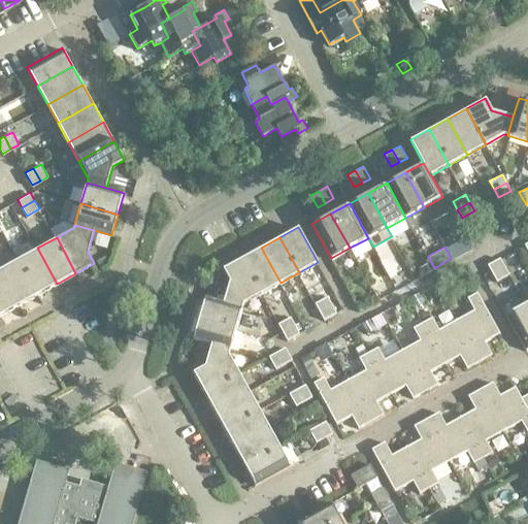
[(57,284),(37,248),(19,259),(38,294),(57,284)]
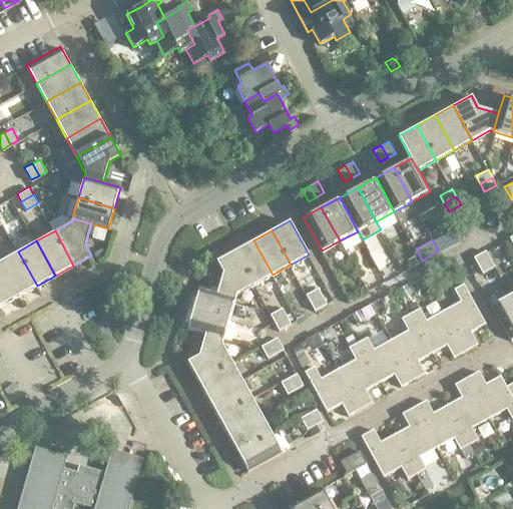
[(273,275),(253,240),(234,250),(253,285),(273,275)]
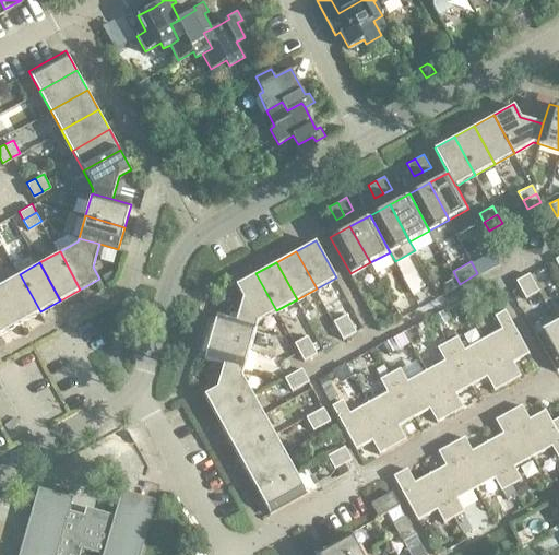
[(533,281),(528,272),(515,280),(520,288),(533,281)]
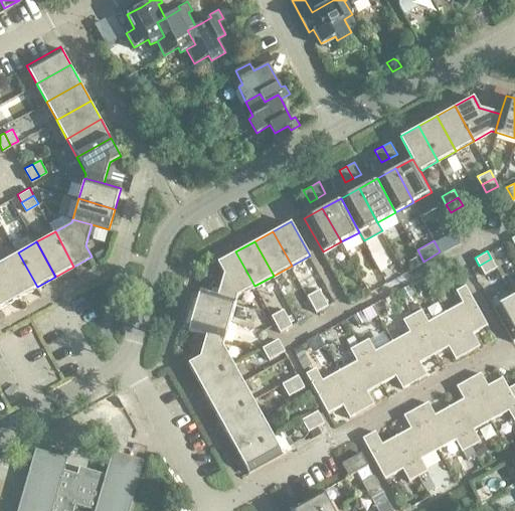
[(254,286),(235,251),(217,262),(223,273),(217,294),(236,299),(237,296),(254,286)]
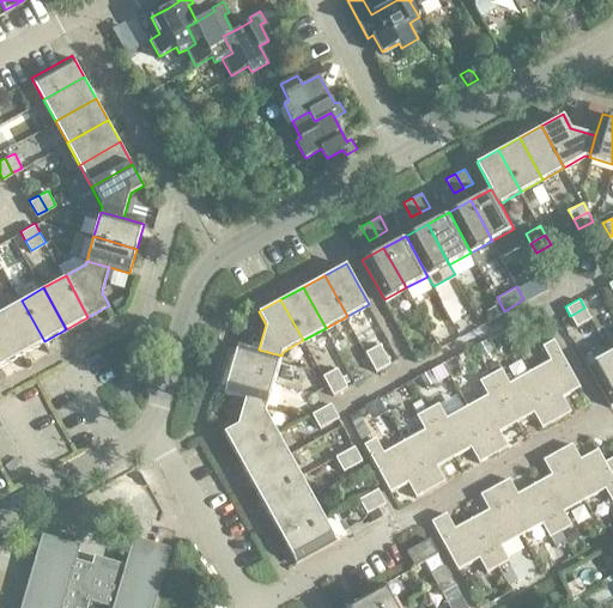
[(44,341),(22,301),(0,312),(23,353),(44,341)]
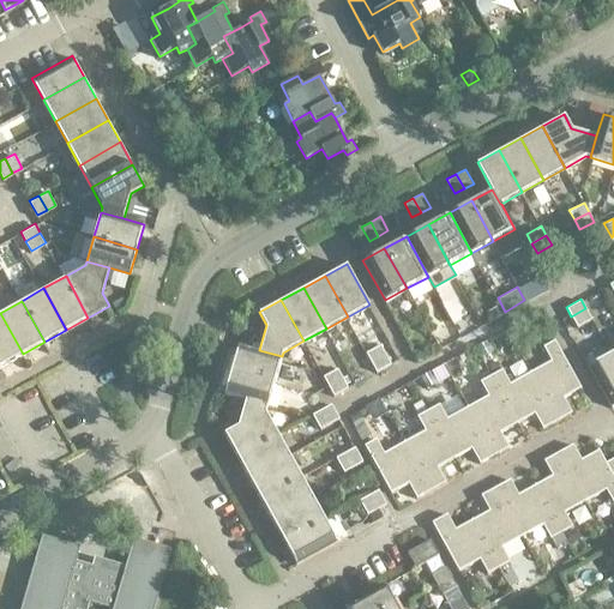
[(499,303),(488,309),(493,317),(503,311),(499,303)]
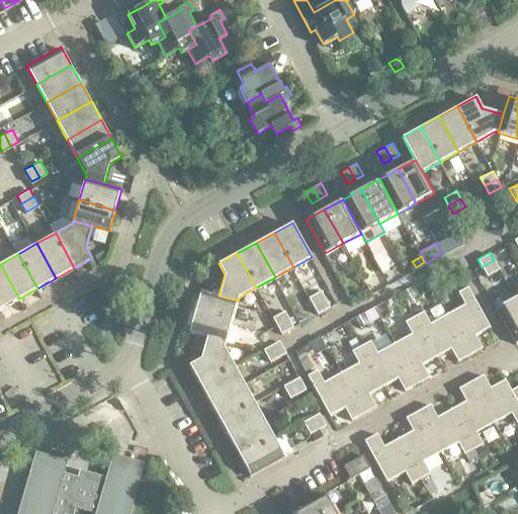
[(499,268),(494,260),(482,267),(487,274),(499,268)]
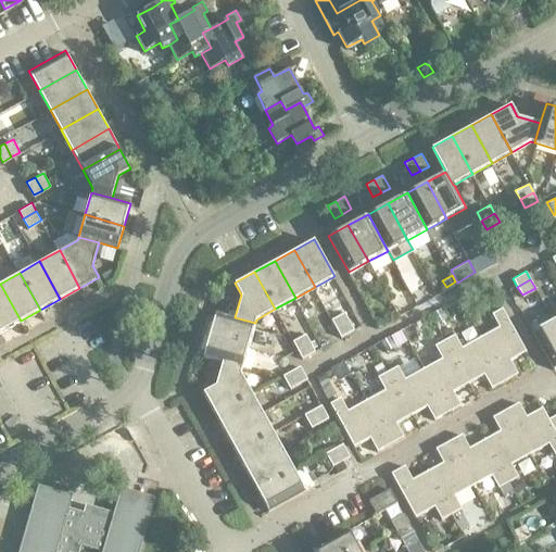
[(21,321),(0,284),(0,283),(0,329),(1,331),(21,321)]
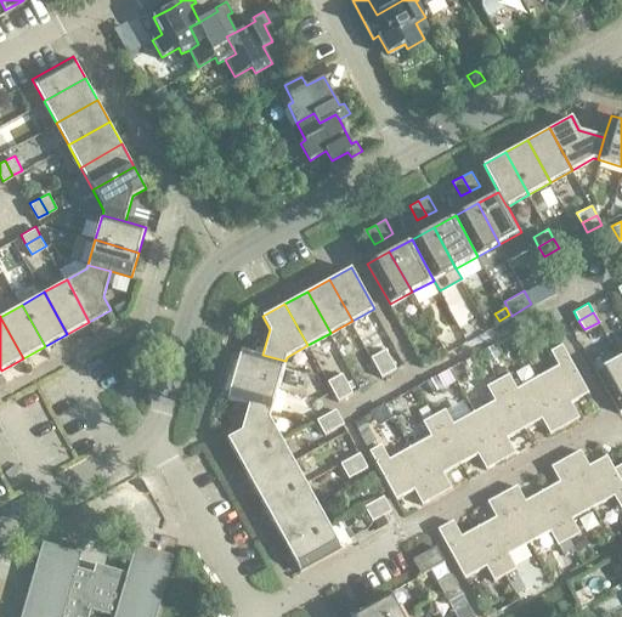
[(493,343),(482,349),(488,358),(498,352),(493,343)]
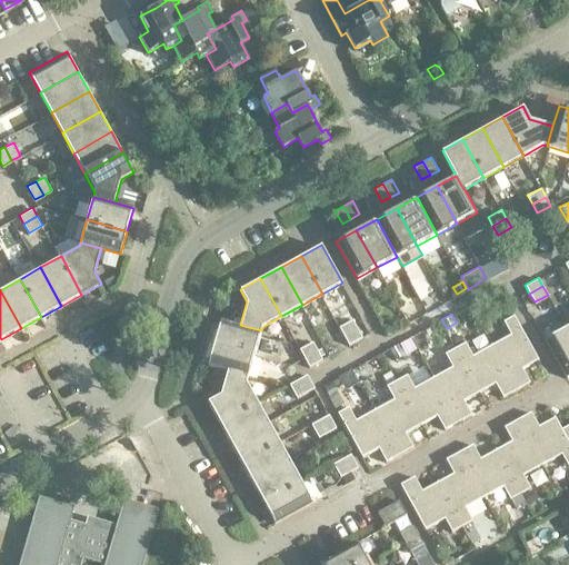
[(539,358),(515,314),(503,319),(510,333),(491,343),(517,388),(529,380),(522,367),(539,358)]
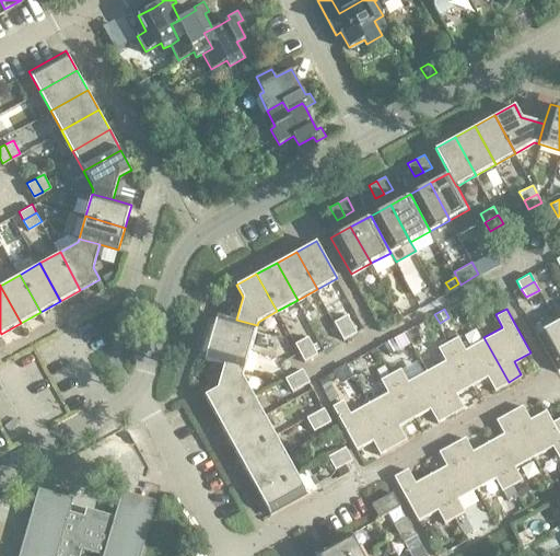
[(334,321),(339,329),(352,322),(347,313),(334,321)]
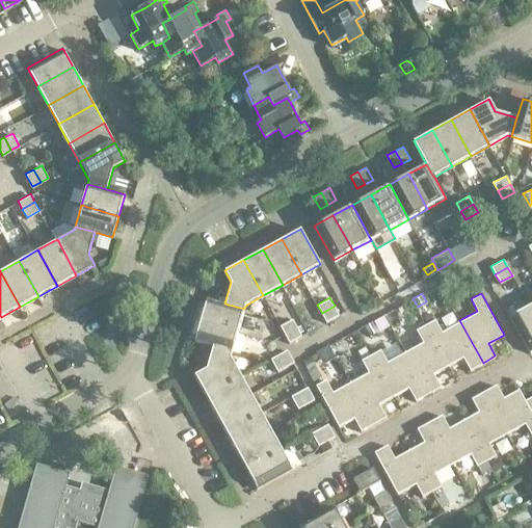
[(207,298),(201,320),(238,331),(244,309),(224,304),(207,298)]
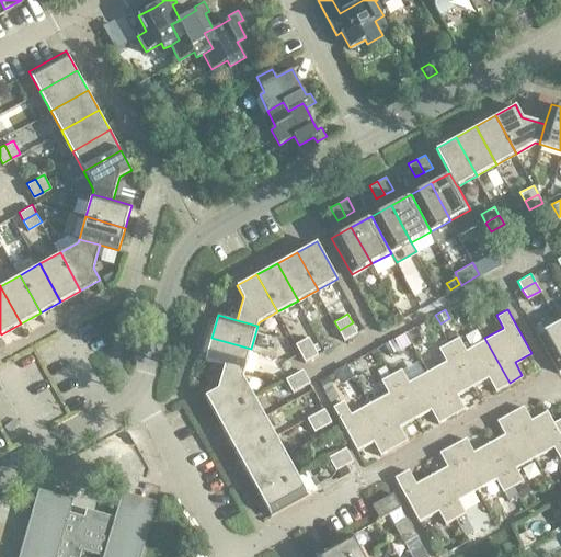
[(357,331),(353,322),(340,330),(344,339),(357,331)]
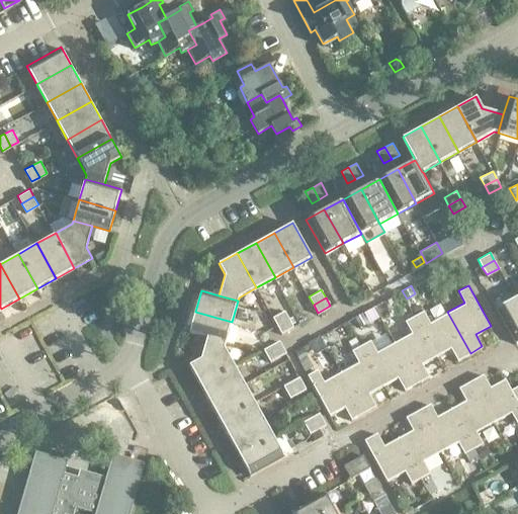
[(517,340),(517,303),(515,297),(497,308),(516,342),(517,340)]
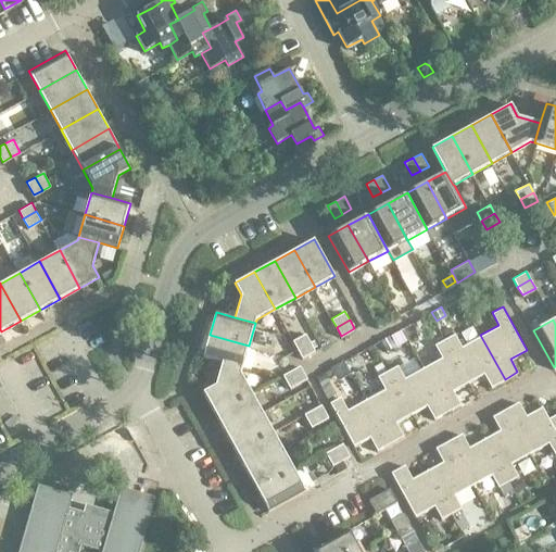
[(292,339),(298,348),(311,341),(306,333),(292,339)]
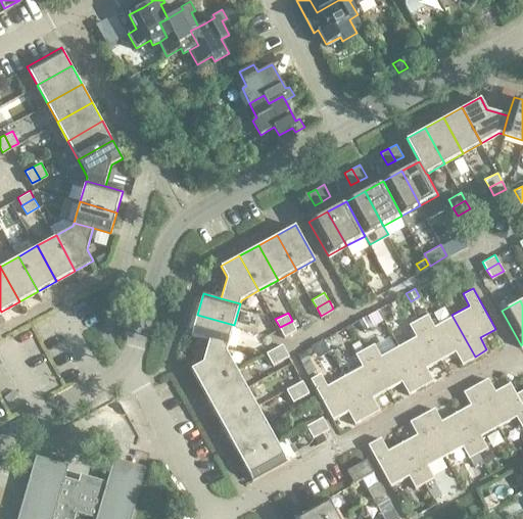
[(427,314),(418,318),(441,359),(456,350),(463,363),(475,357),(452,315),(433,325),(427,314)]
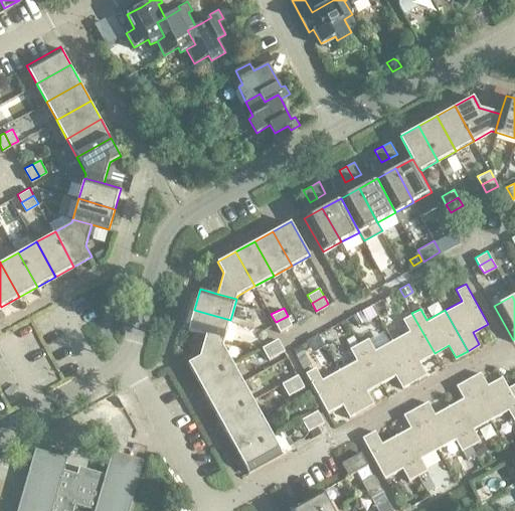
[(230,320),(194,310),(188,330),(205,335),(224,341),(230,320)]
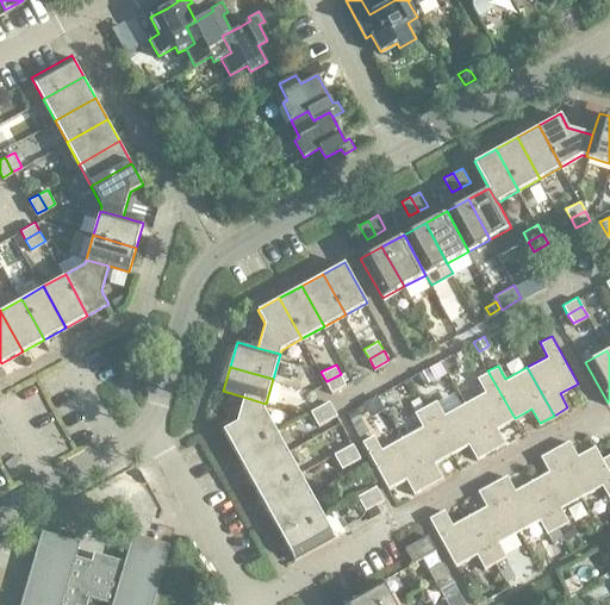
[(427,367),(418,373),(424,384),(433,379),(427,367)]
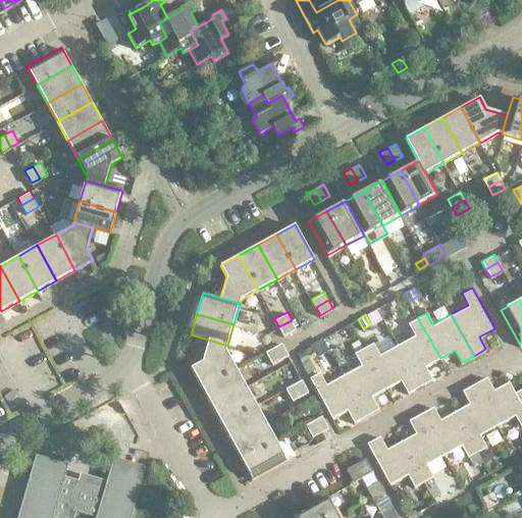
[(440,358),(417,317),(409,322),(415,334),(398,344),(420,385),(432,378),(426,366),(440,358)]
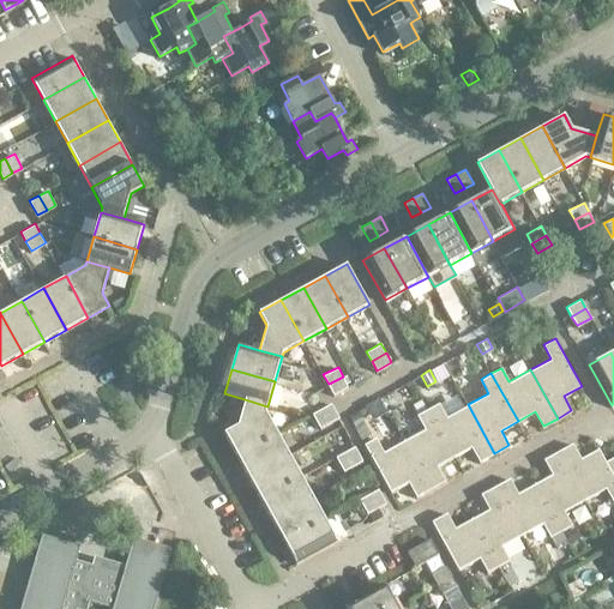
[(348,386),(343,377),(329,384),(333,395),(348,386)]
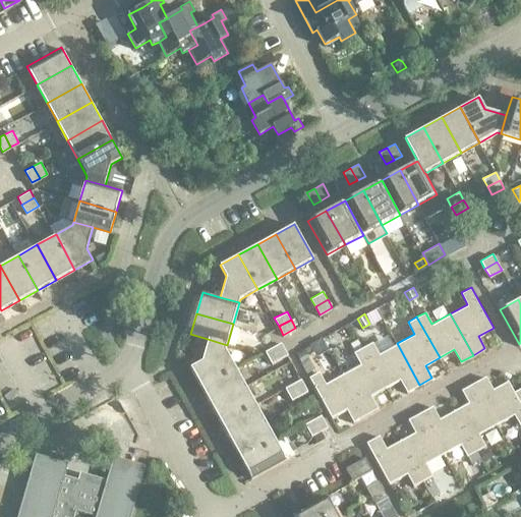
[(357,338),(350,342),(355,351),(362,347),(357,338)]
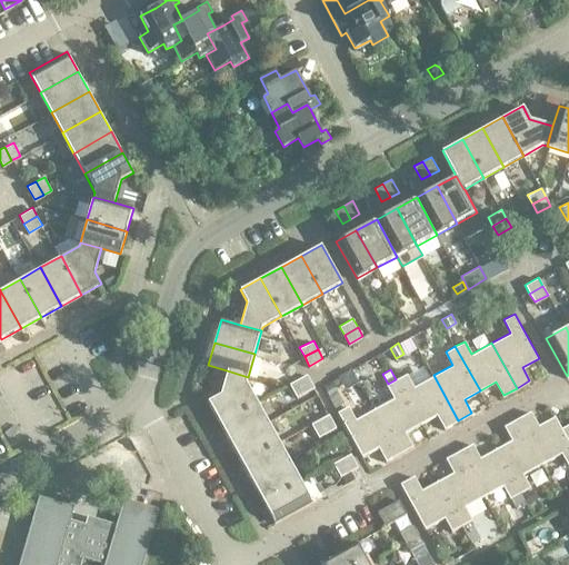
[(248,377),(227,370),(220,394),(208,400),(219,422),(257,400),(247,382),(248,377)]
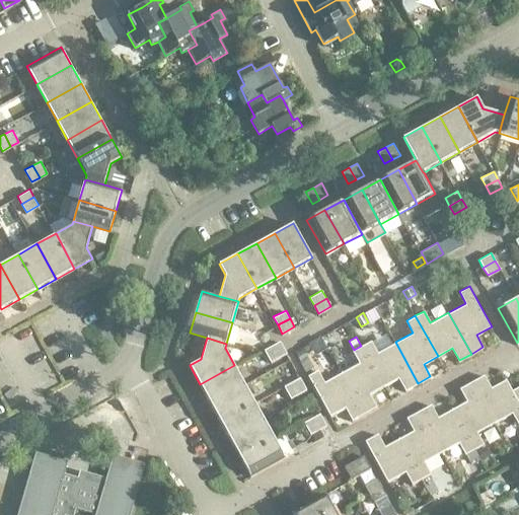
[(371,340),(362,345),(384,386),(399,378),(405,389),(418,383),(395,342),(377,352),(371,340)]
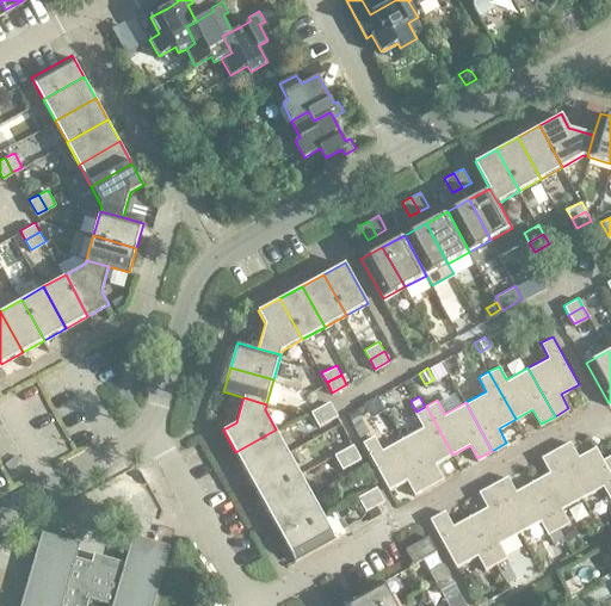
[(338,415),(329,401),(320,406),(328,420),(338,415)]
